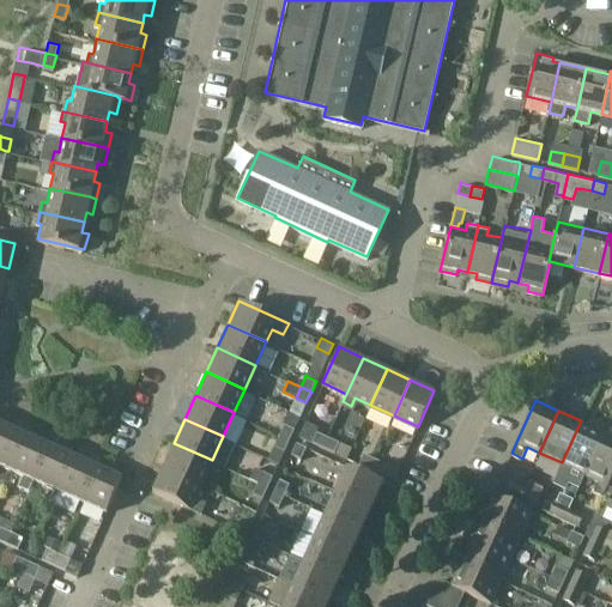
[(242,433),(261,442),(267,429),(248,420),(242,433)]
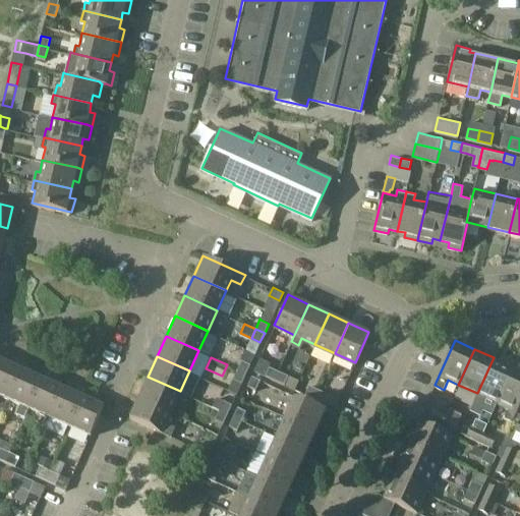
[(513,366),(494,357),(477,393),(497,402),(513,366)]
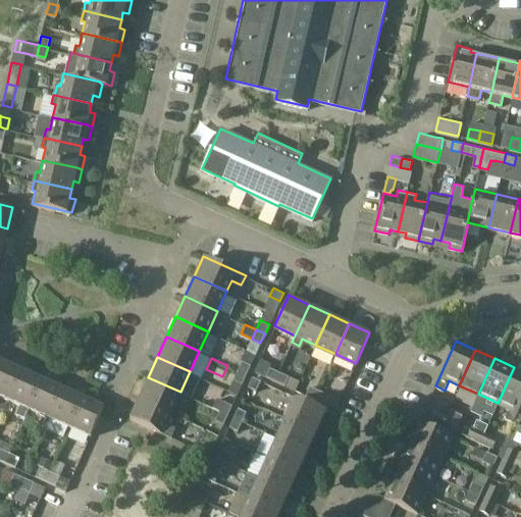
[(242,360),(238,369),(246,373),(251,364),(242,360)]
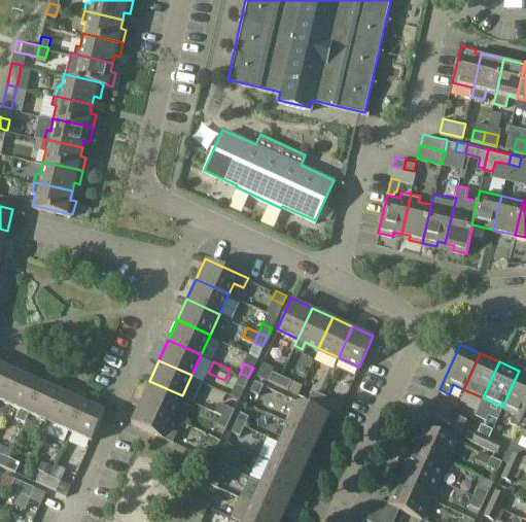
[(1,364),(0,368),(0,398),(9,403),(22,374),(1,364)]
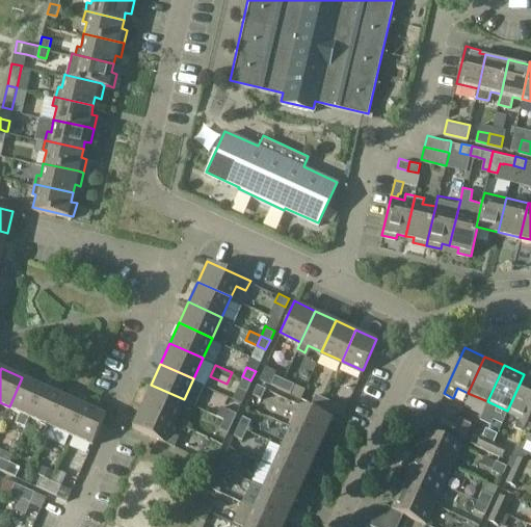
[(274,373),(270,383),(281,387),(285,377),(274,373)]
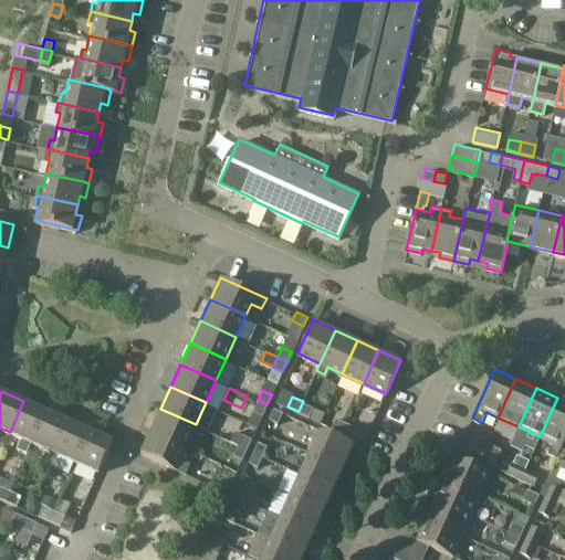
[(564,401),(557,398),(540,436),(553,443),(548,453),(555,456),(564,435),(564,401)]
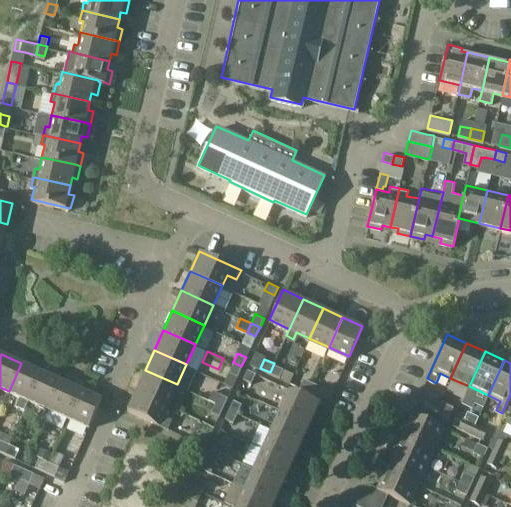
[(233,362),(229,372),(237,376),(241,366),(233,362)]
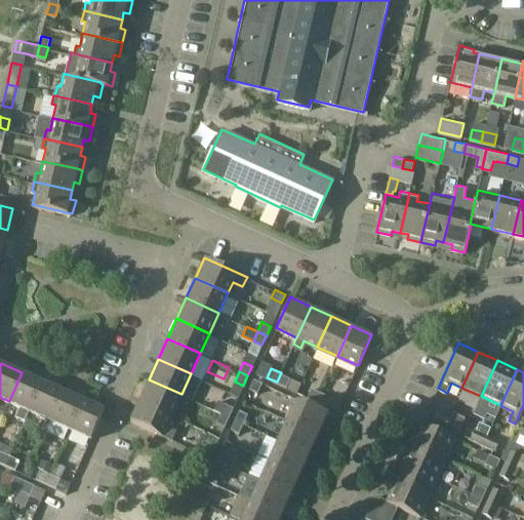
[(22,372),(9,401),(22,406),(17,415),(26,420),(30,410),(42,382),(22,372)]
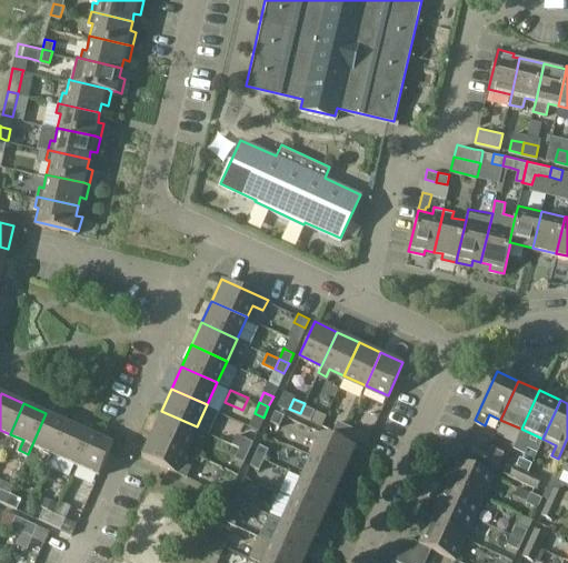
[(315,409),(305,403),(300,413),(310,418),(315,409)]
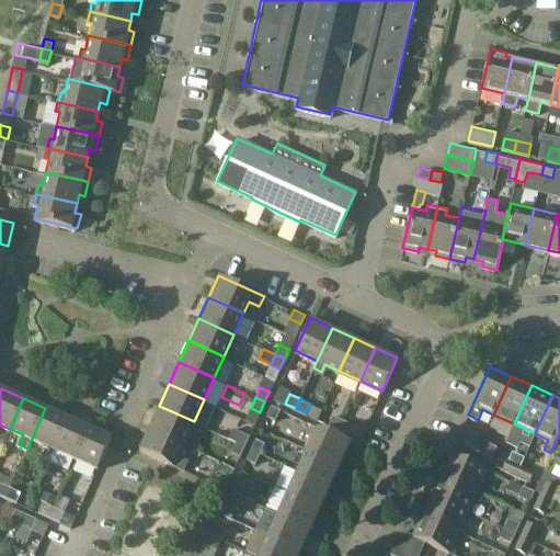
[(275,419),(281,408),(271,404),(266,415),(275,419)]
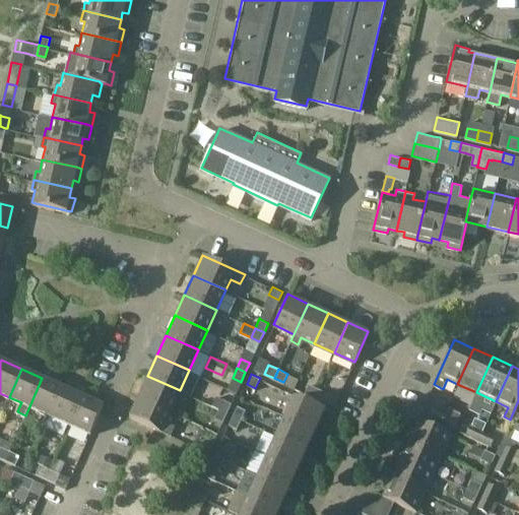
[(180,390),(147,376),(138,395),(171,410),(180,390)]
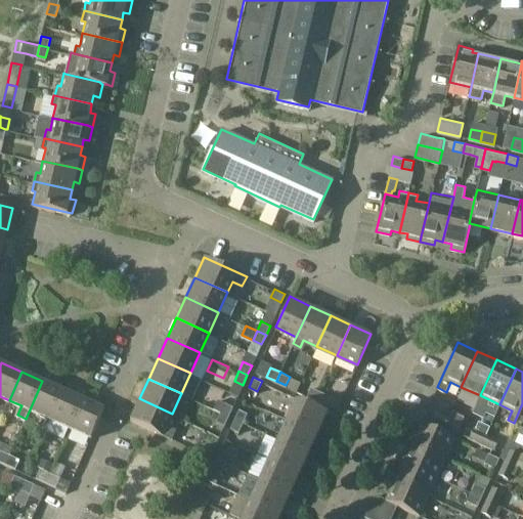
[(42,381),(30,409),(50,419),(62,390),(42,381)]
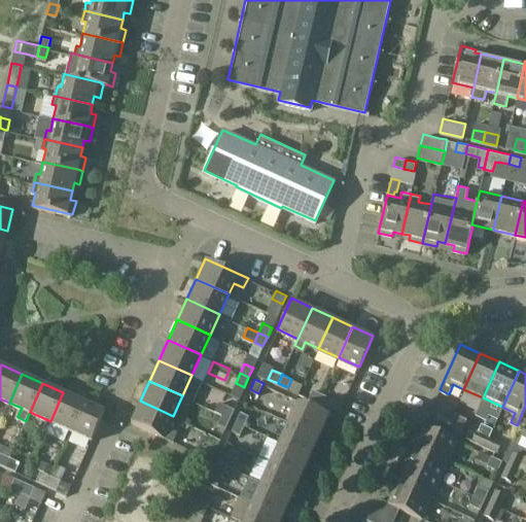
[(318,402),(322,393),(312,388),(309,397),(318,402)]
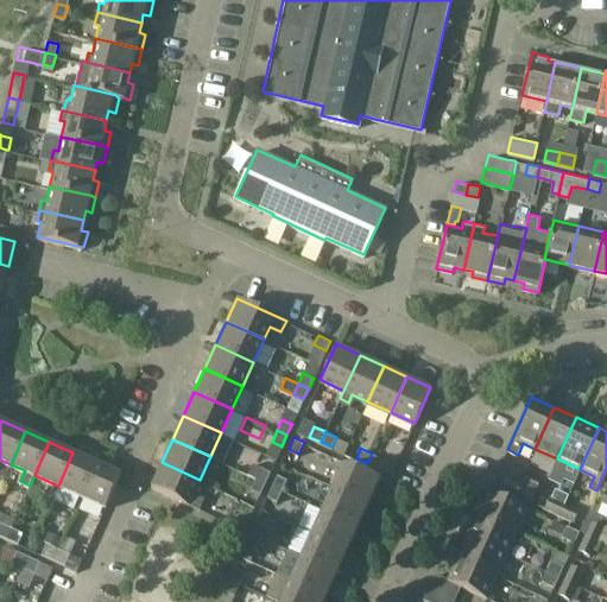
[(73,452),(58,486),(82,496),(96,462),(73,452)]
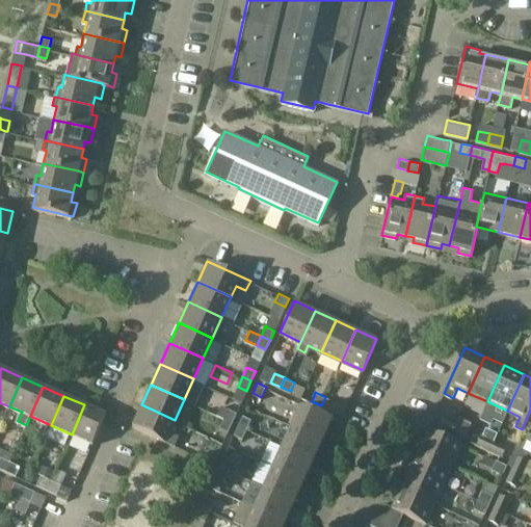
[(335,401),(325,397),(321,405),(330,410),(335,401)]
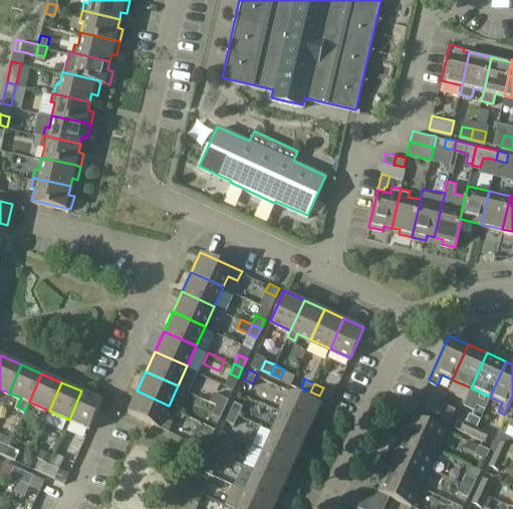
[(280,408),(311,422),(320,402),(289,388),(280,408)]
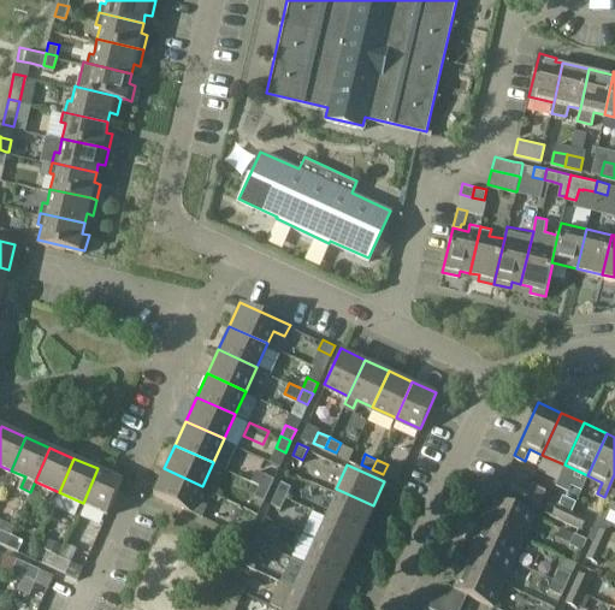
[(98,468),(83,503),(107,513),(122,479),(98,468)]
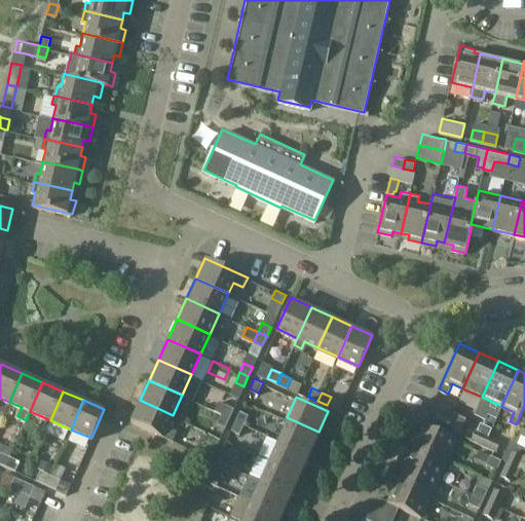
[(140,400),(130,420),(173,440),(177,430),(167,425),(173,415),(140,400)]
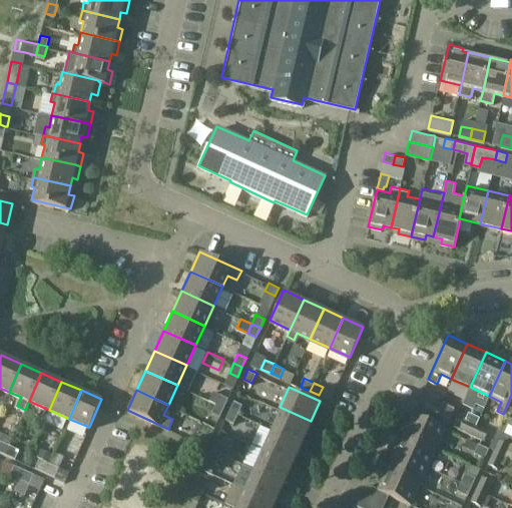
[(215,402),(224,406),(228,397),(219,393),(215,402)]
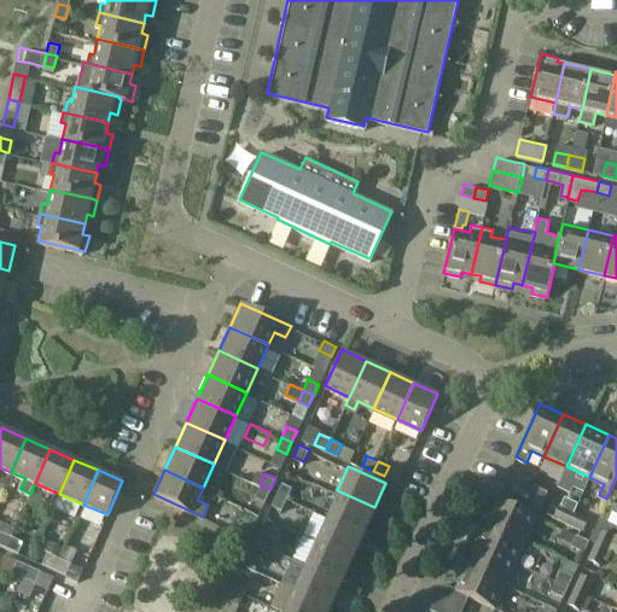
[(281,482),(277,493),(287,497),(292,485),(281,482)]
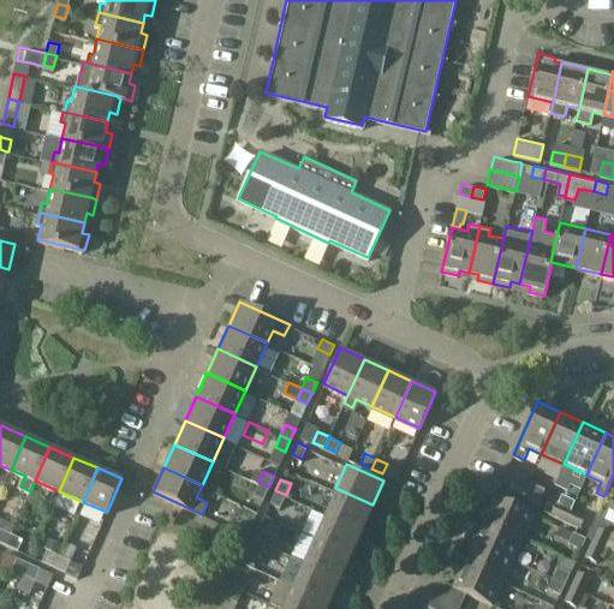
[(519,500),(525,487),(512,481),(506,494),(519,500)]
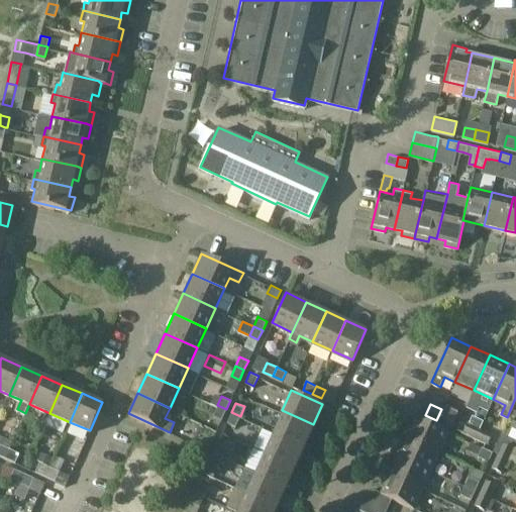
[(226,409),(217,405),(213,415),(221,419),(226,409)]
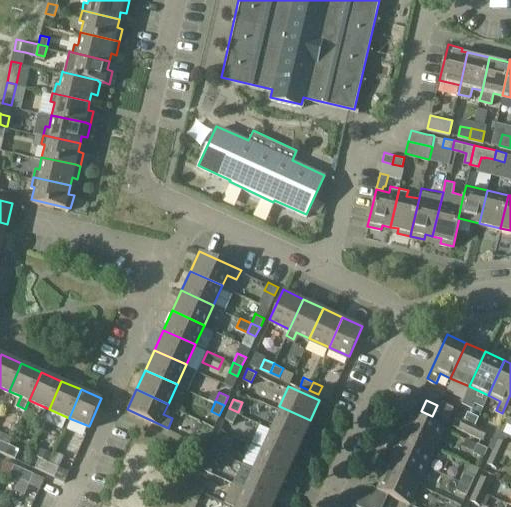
[(450,411),(437,405),(432,416),(446,422),(450,411)]
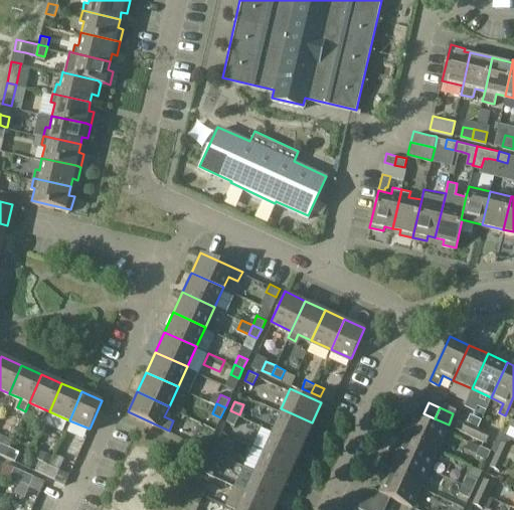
[(281,408),(272,429),(303,443),(312,422),(281,408)]
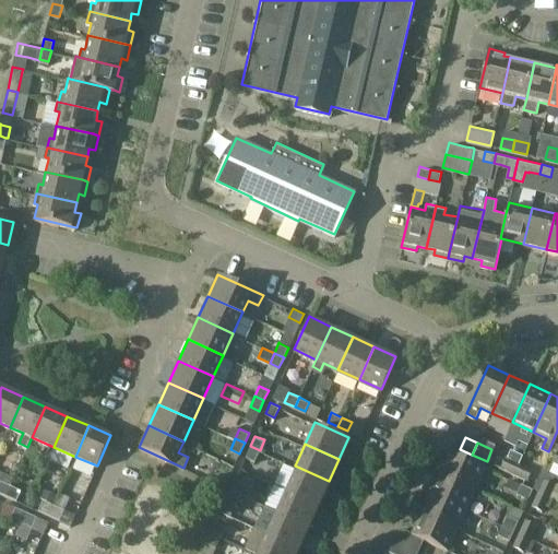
[(260,450),(250,446),(246,456),(256,460),(260,450)]
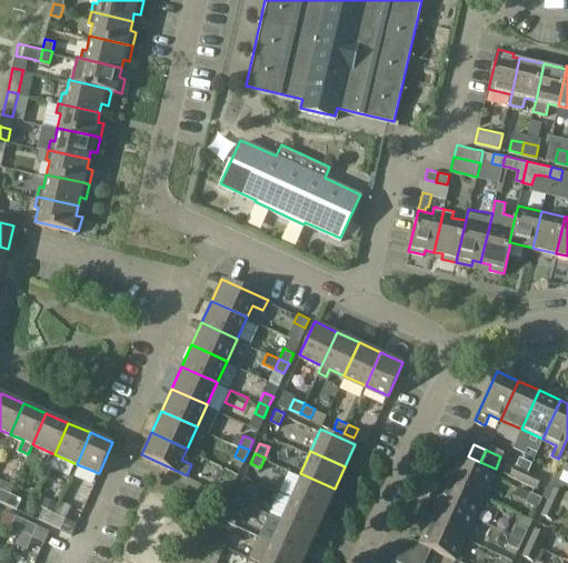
[(457,458),(448,479),(485,495),(494,474),(457,458)]
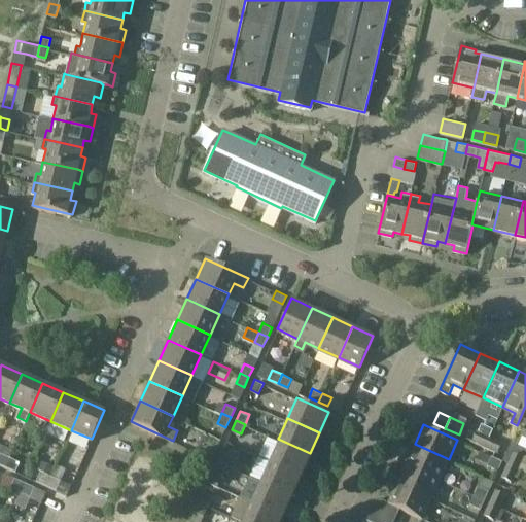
[(484,446),(489,436),(477,429),(471,441),(484,446)]
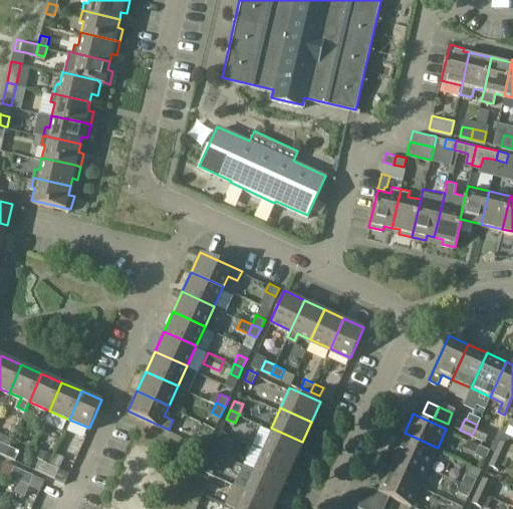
[(489,430),(477,425),(472,435),(485,441),(489,430)]
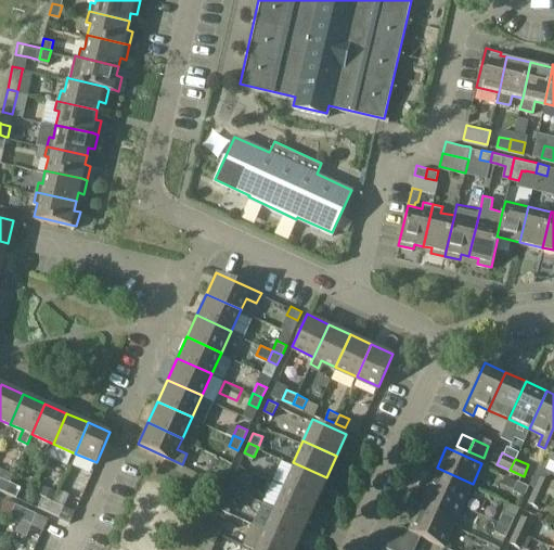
[(326,477),(293,462),(284,484),(317,499),(326,477)]
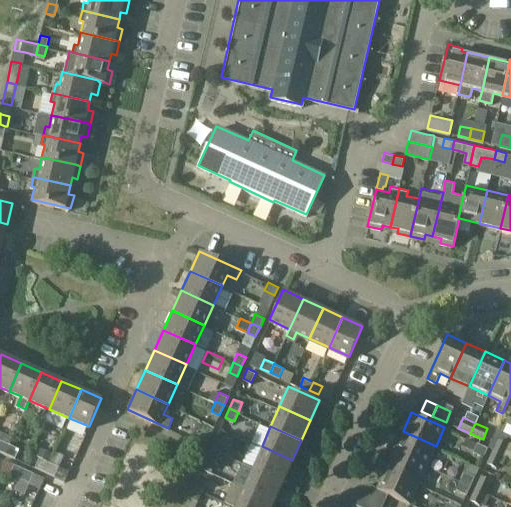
[(0,439),(0,438),(10,443),(13,436),(0,429),(0,439)]
